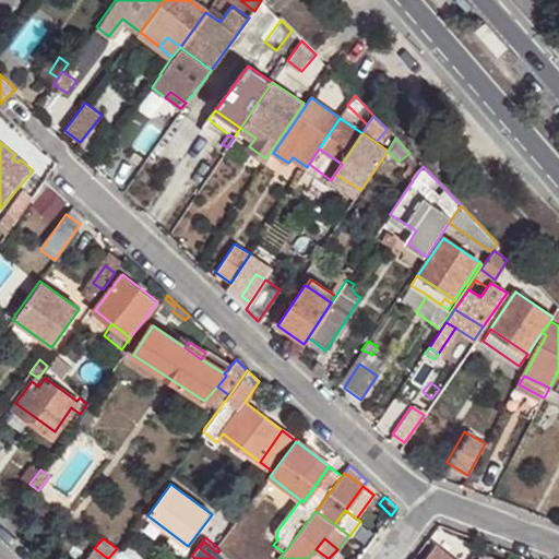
[(268,552),(275,558),(278,558),(284,552),(273,545),(268,552)]
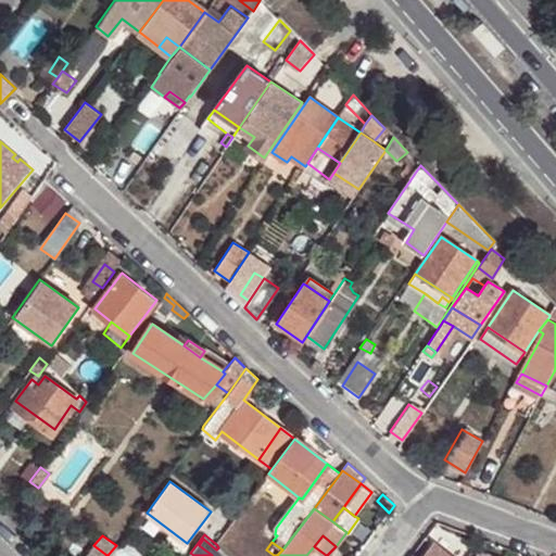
[(449,555),(432,543),(422,555),(449,555)]
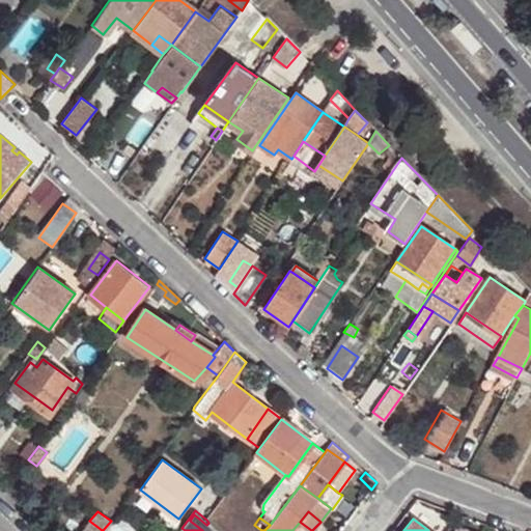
[(82,530),(102,530),(89,521),(82,530)]
